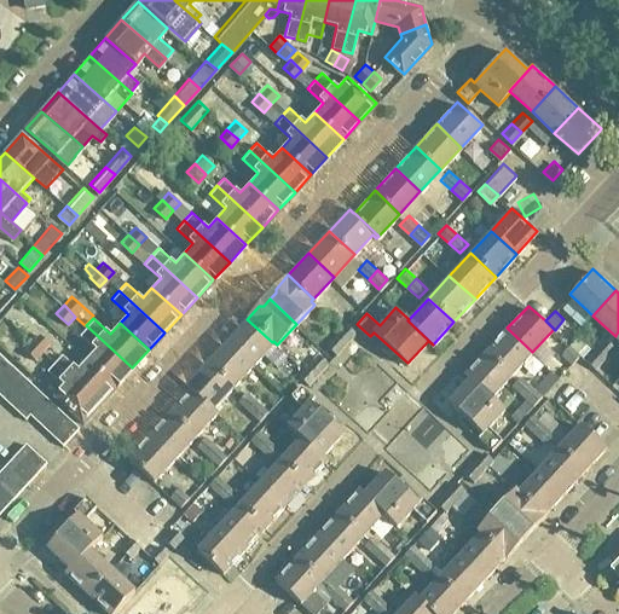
[(272,342),(247,319),(226,341),(252,365),(272,342)]
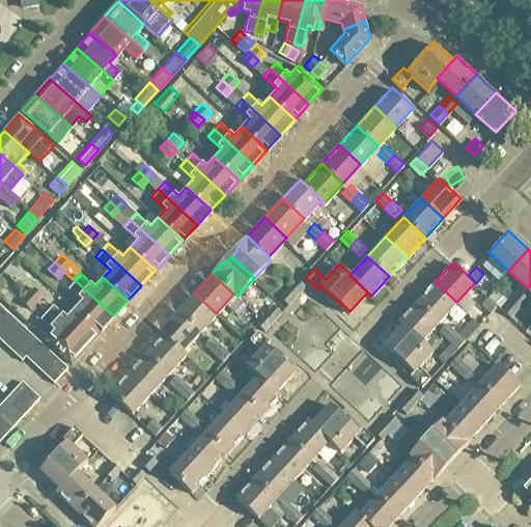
[(304,285),(297,278),(297,277),(288,286),(297,294),(304,285)]
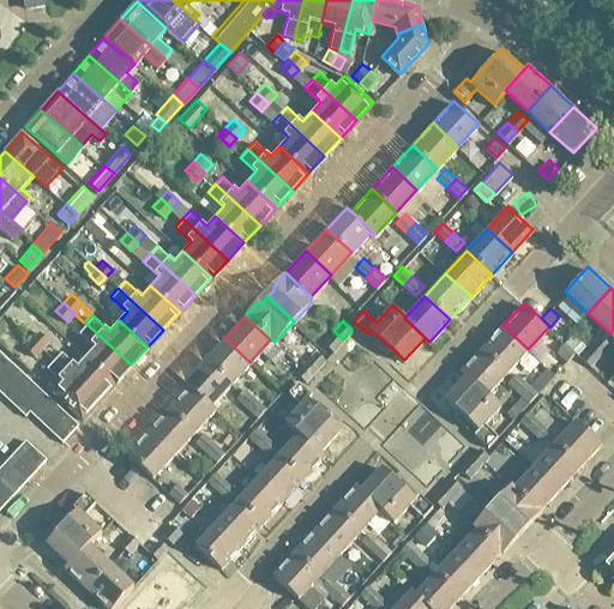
[(95,347),(86,355),(115,383),(131,365),(85,323),(78,331),(95,347)]
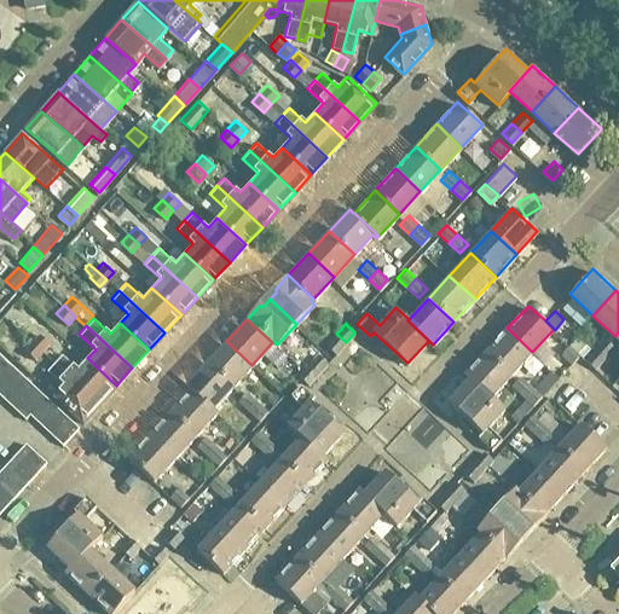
[(532,352),(507,328),(486,351),(512,374),(532,352)]
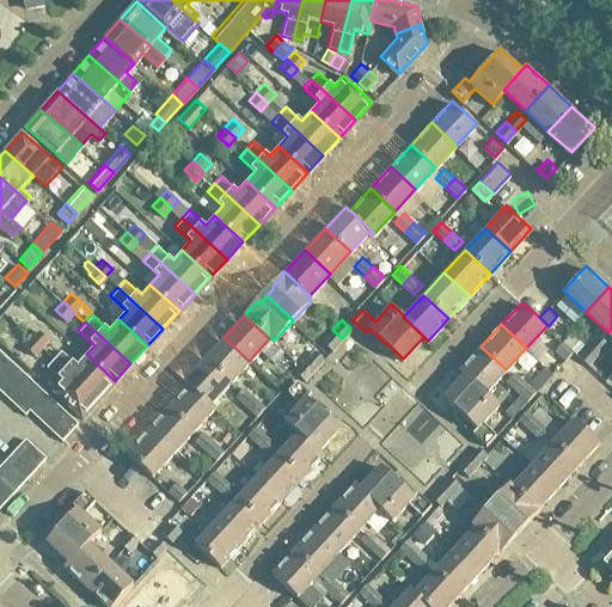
[(49,337),(38,327),(31,336),(42,345),(49,337)]
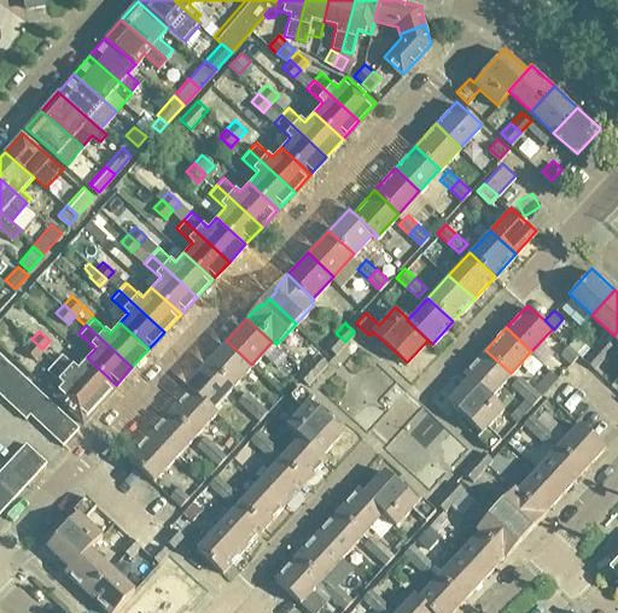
[(336,351),(345,342),(336,333),(326,343),(336,351)]
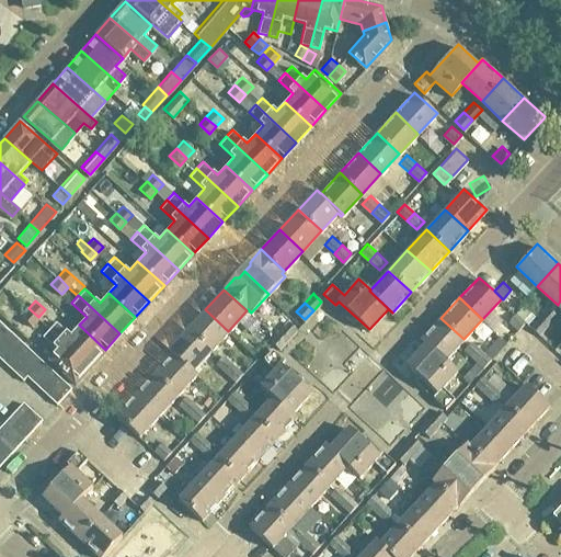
[(539,333),(558,315),(549,306),(531,326),(539,333)]
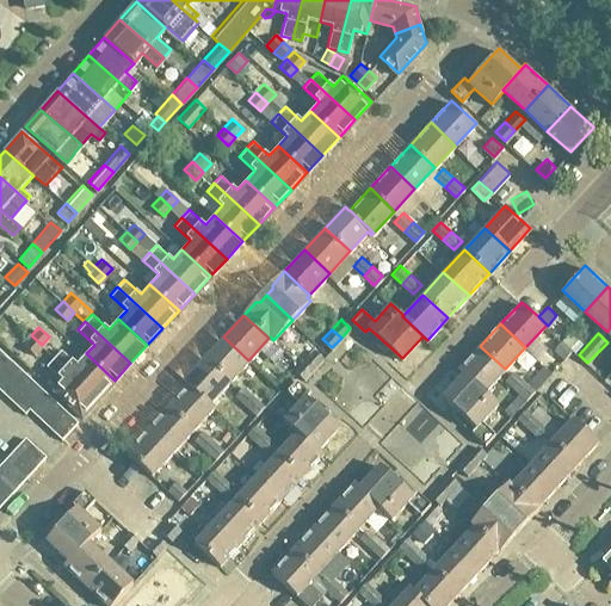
[(42,345),(31,335),(24,342),(35,352),(42,345)]
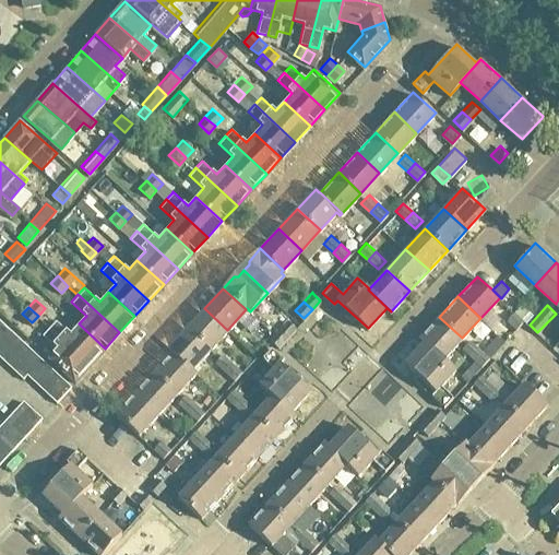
[(227,330),(204,308),(186,329),(209,350),(227,330)]
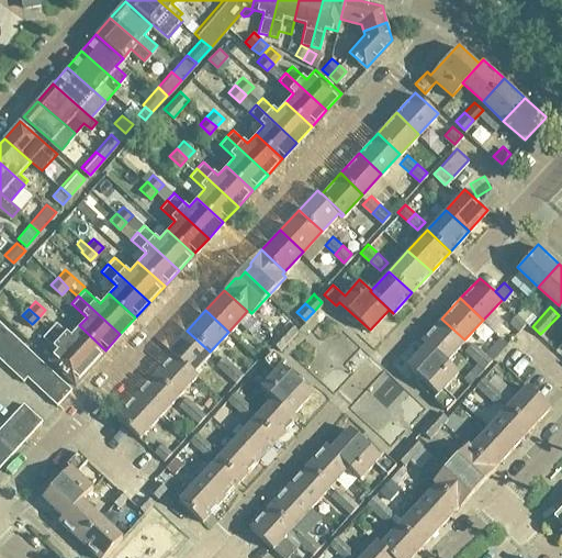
[(527,321),(517,312),(508,321),(518,330),(527,321)]
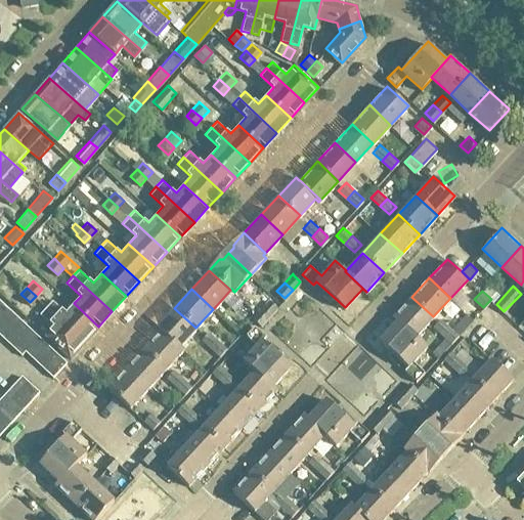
[(415,336),(416,335),(433,316),(411,297),(393,315),(415,336)]
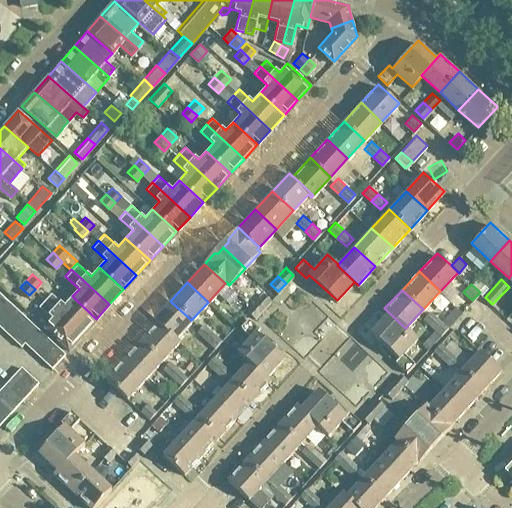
[(96,319),(72,296),(64,304),(50,292),(44,298),(82,333),(96,319)]
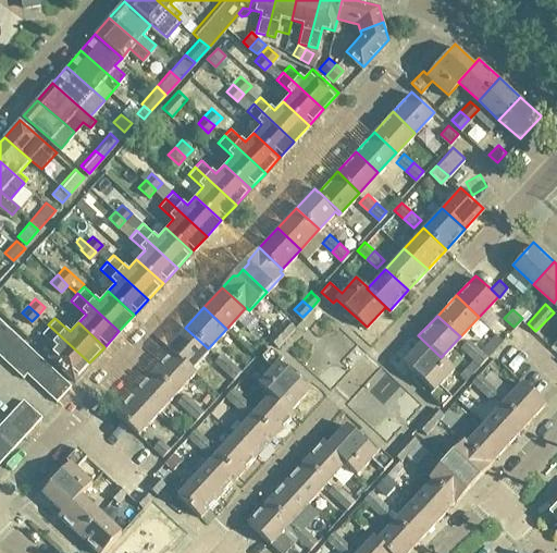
[(295,326),(286,318),(277,327),(286,335),(295,326)]
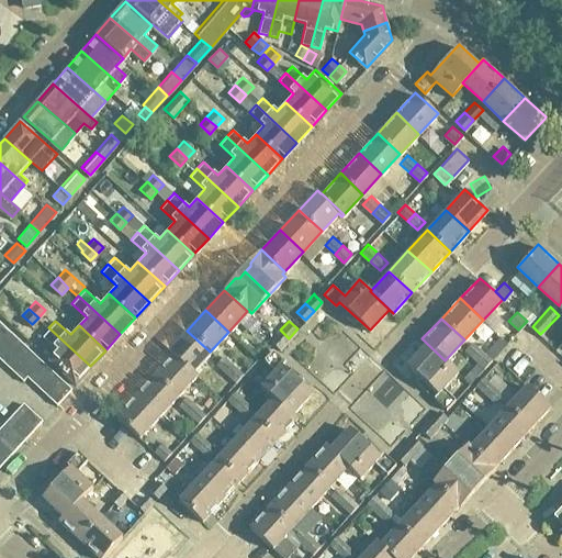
[(0,349),(13,335),(4,326),(0,330),(0,349)]
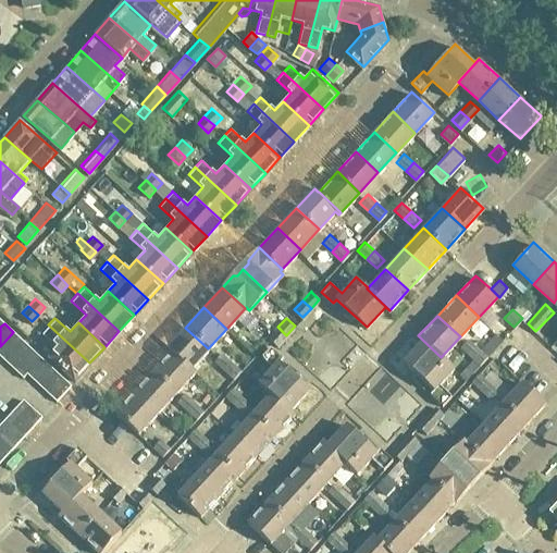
[(89,363),(48,324),(41,332),(57,345),(49,355),(75,379),(89,363)]
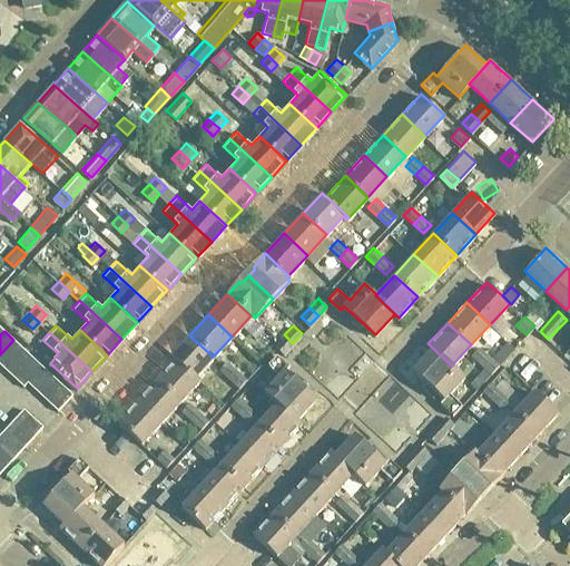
[(284,353),(293,343),(284,334),(275,344),(284,353)]
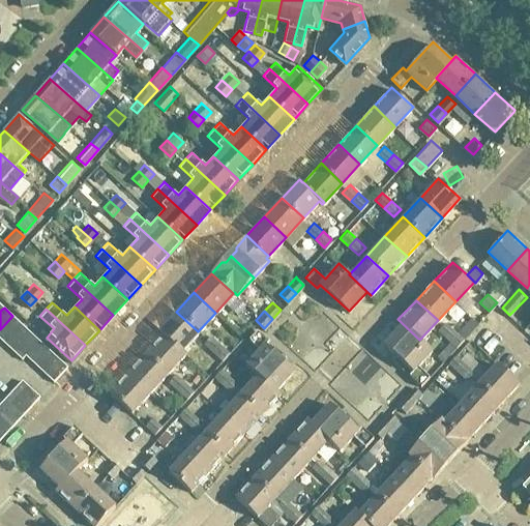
[(198,331),(176,312),(159,330),(163,333),(184,354),(186,352),(182,348),(198,331)]
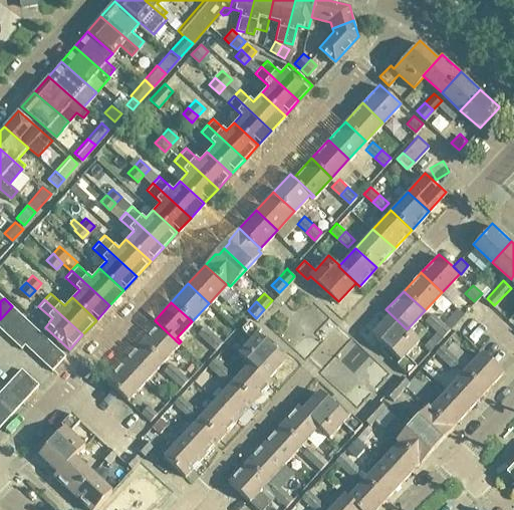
[(0,327),(4,332),(21,314),(12,306),(0,319),(0,327)]
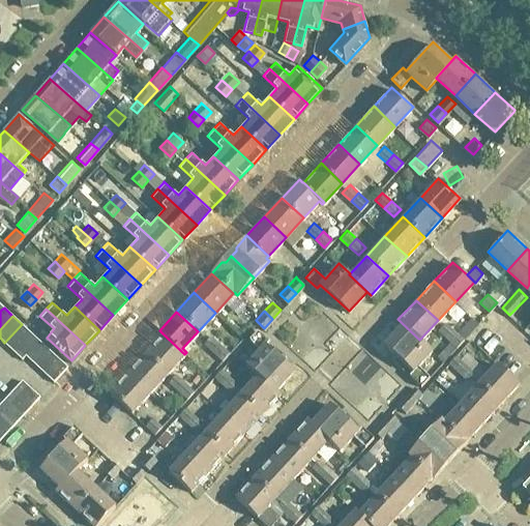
[(418,364),(431,350),(432,350),(420,339),(419,340),(398,319),(398,320),(402,324),(384,343),(412,370),(409,374),(420,385),(430,375),(418,364)]
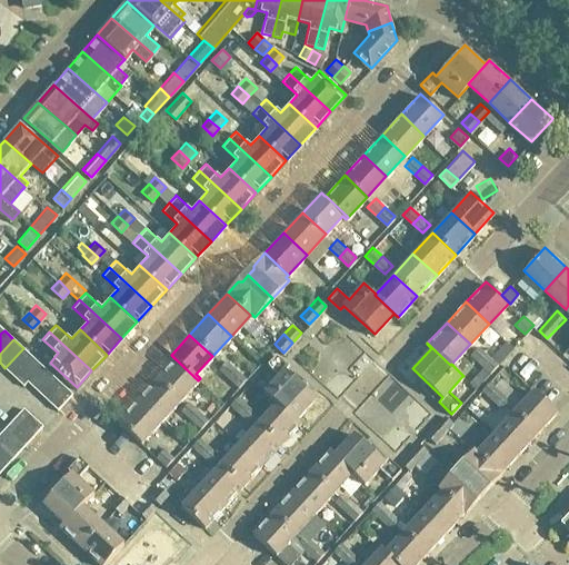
[(498,363),(479,345),(471,353),(490,372),(498,363)]
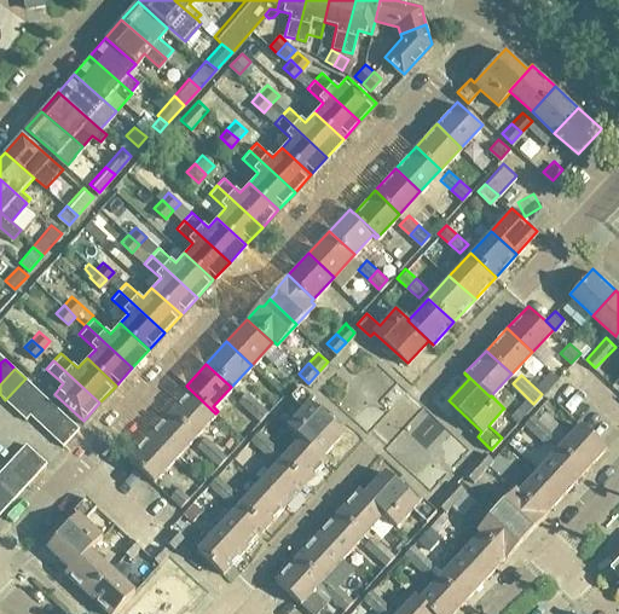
[(16,409),(35,387),(25,378),(5,400),(16,409)]
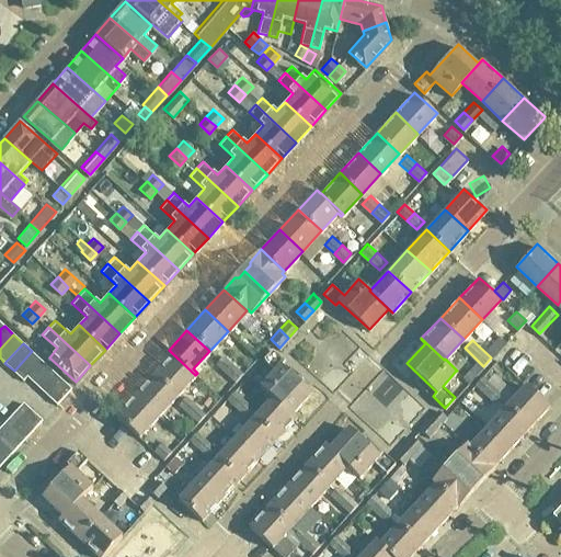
[(311,393),(299,382),(281,364),(284,360),(272,348),(262,357),(275,368),(260,385),(273,396),(296,417),(297,416),(293,412),(311,393)]
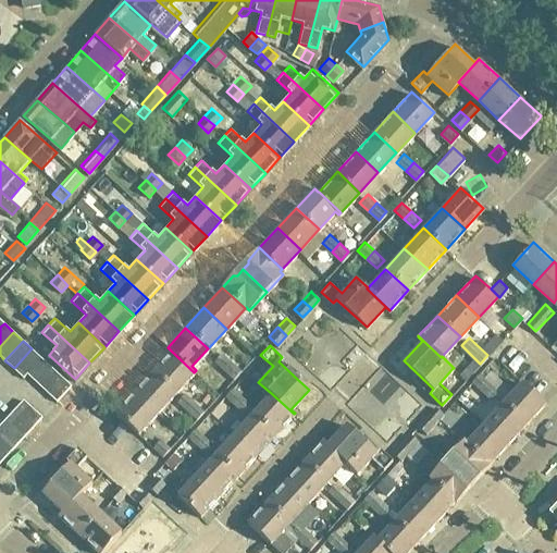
[(24,377),(27,373),(41,357),(32,348),(14,368),(24,377)]
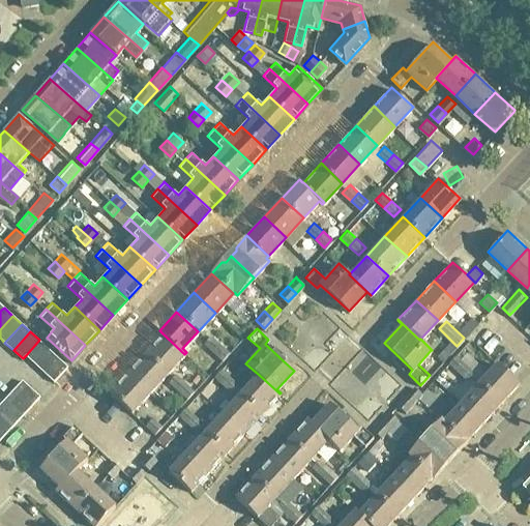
[(184,354),(163,333),(145,353),(167,373),(184,354)]
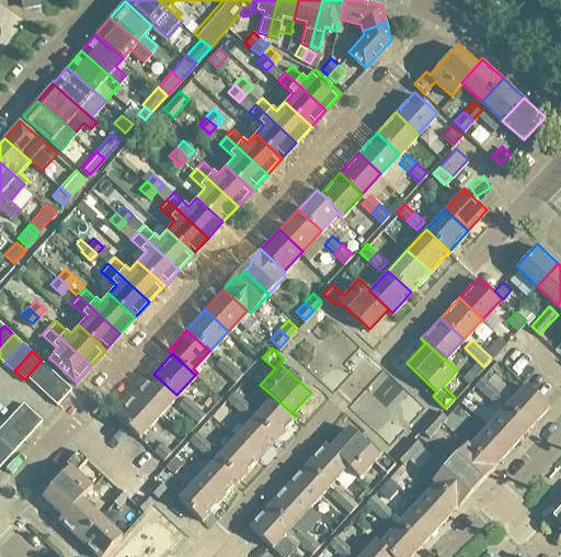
[(233,363),(224,354),(216,363),(226,371),(233,363)]
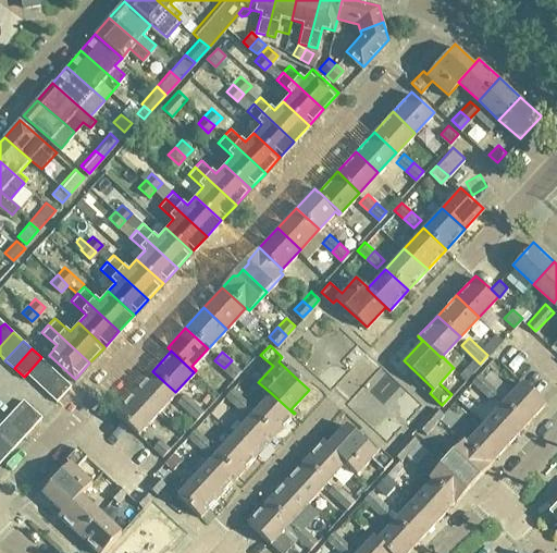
[(36,382),(51,366),(41,357),(27,373),(36,382)]
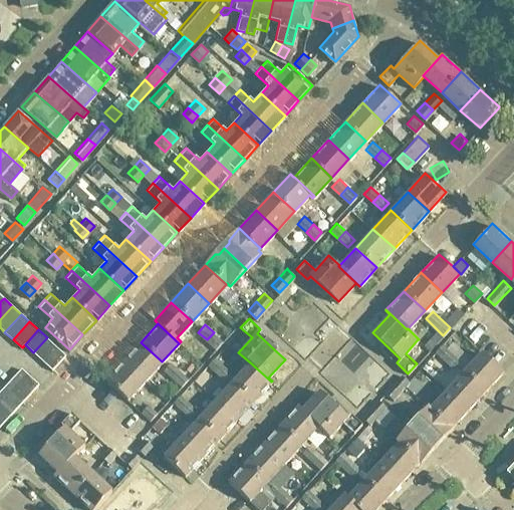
[(223,340),(214,332),(207,339),(215,347),(223,340)]
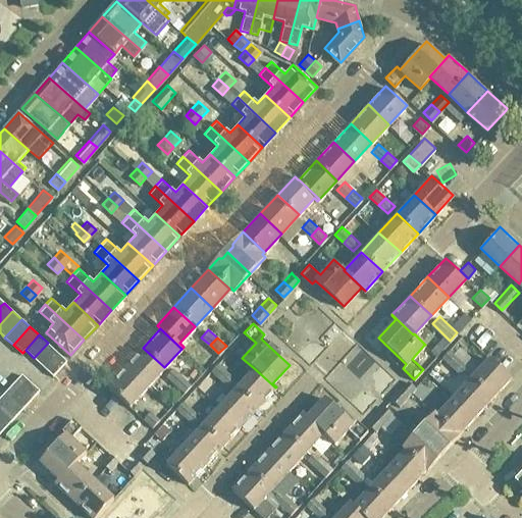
[(43,366),(57,351),(48,343),(34,358),(43,366)]
